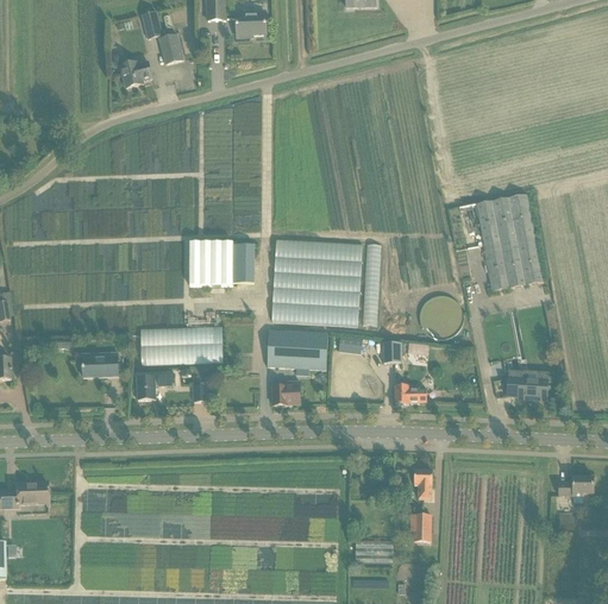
[(206,0),(207,18),(225,18),(224,0),(206,0)]
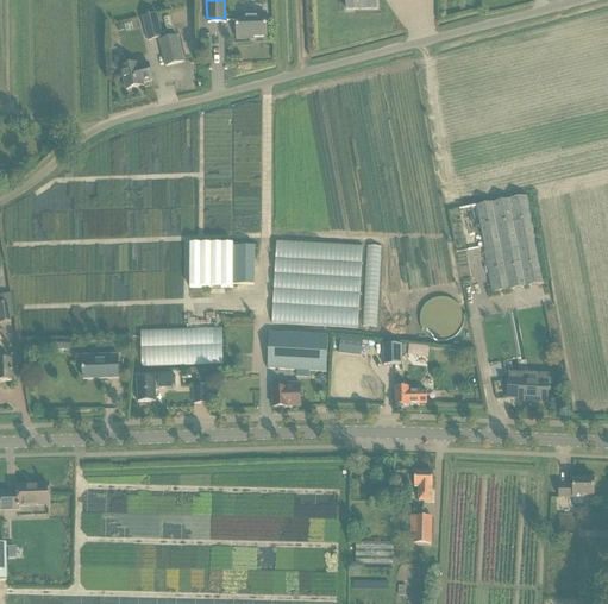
[(162,33),(155,10),(140,13),(146,37),(162,33)]
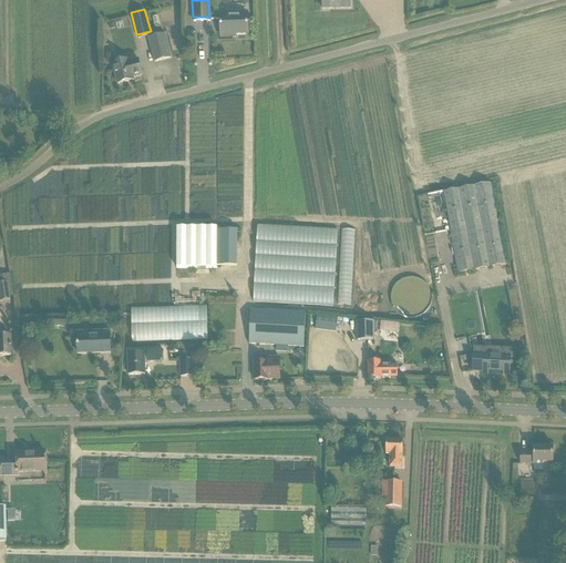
[(247,13),(219,13),(219,33),(235,32),(235,30),(247,30),(247,13)]
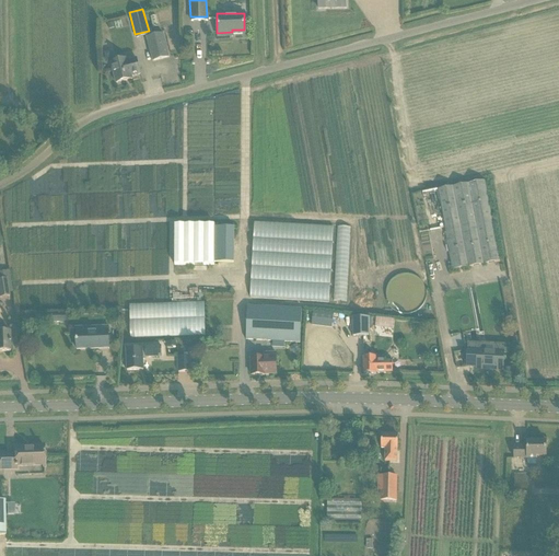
[(167,54),(165,43),(162,30),(146,34),(149,47),(152,57),(167,54)]
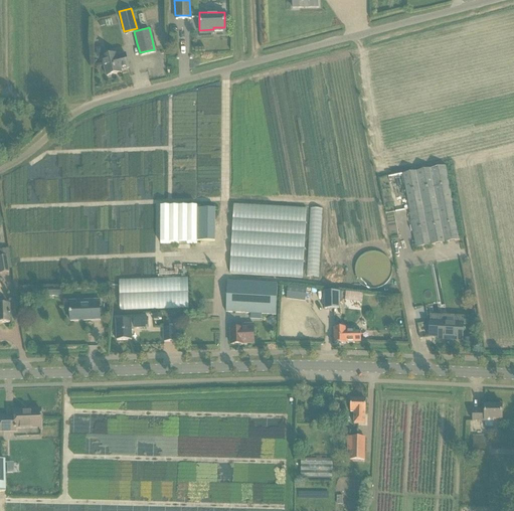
[(106,72),(116,70),(115,67),(128,64),(125,50),(117,52),(116,50),(101,54),(106,72)]
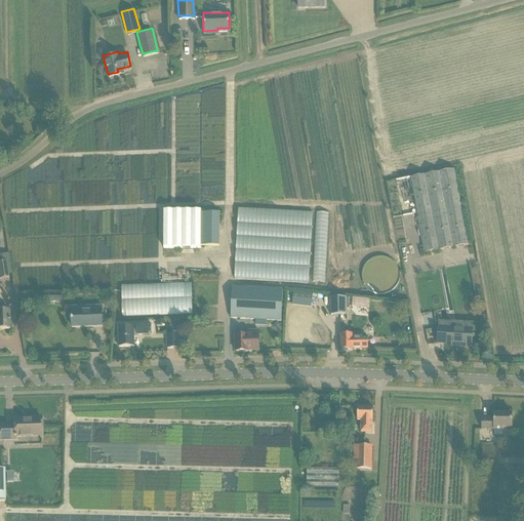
[(468,241),(453,165),(408,173),(422,249),(468,241)]
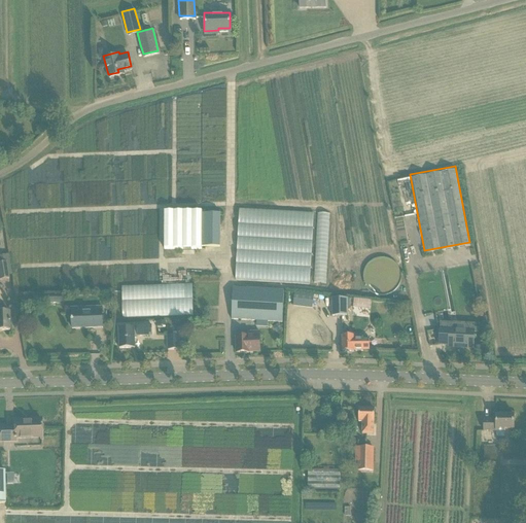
[(201,243),(219,243),(219,210),(202,210),(201,243)]
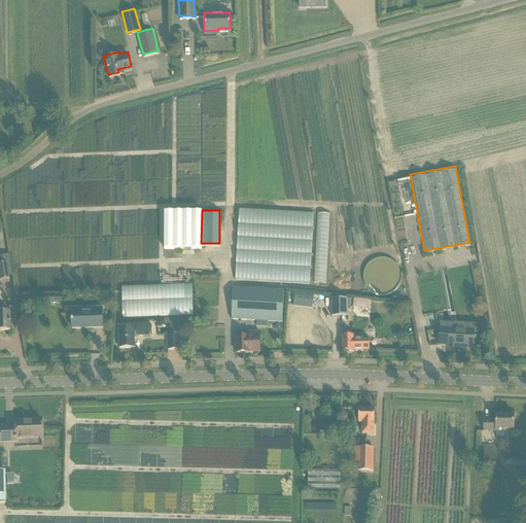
[(0,276),(8,275),(7,272),(11,271),(8,251),(0,252),(0,276)]
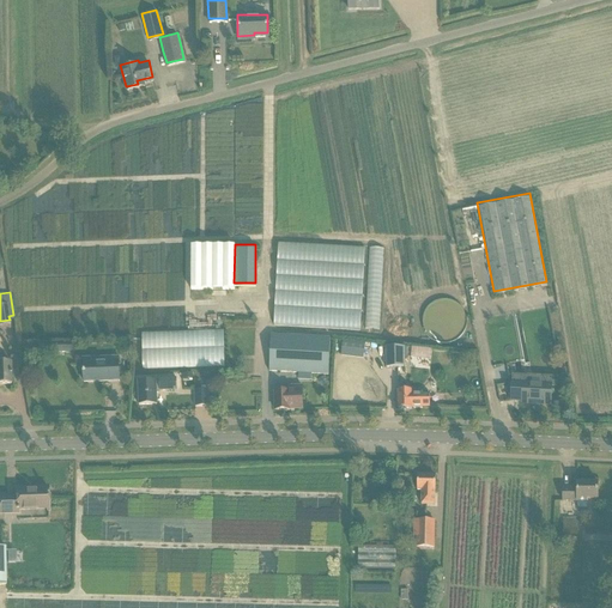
[(340,306),(278,304),(277,324),(355,328),(356,306),(349,306),(349,302),(341,302),(340,306)]
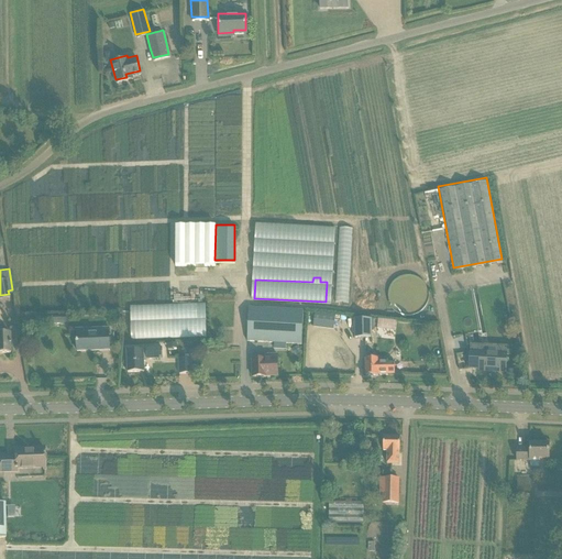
[(133,304),(134,338),(210,336),(209,302),(133,304)]
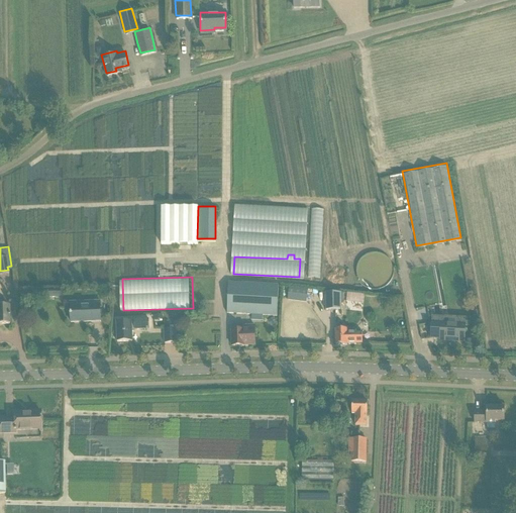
[(276,312),(278,282),(250,280),(227,278),(225,309),(276,312)]
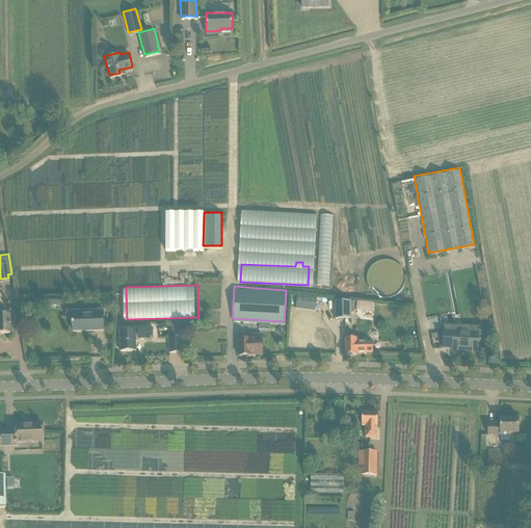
[(26,296),(18,298),(19,306),(28,304),(26,296)]
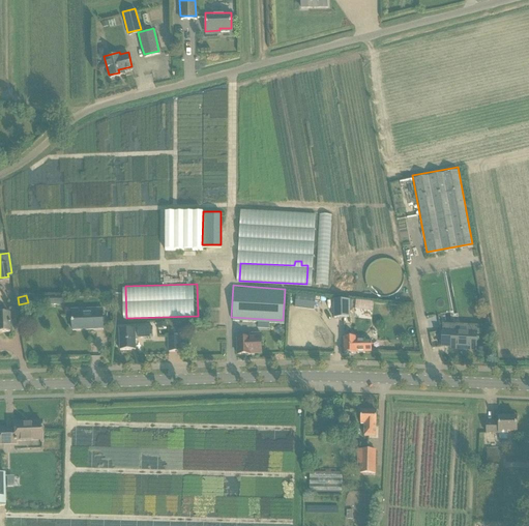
[(354,305),(355,297),(349,296),(332,297),(333,315),(349,314),(348,305),(354,305)]
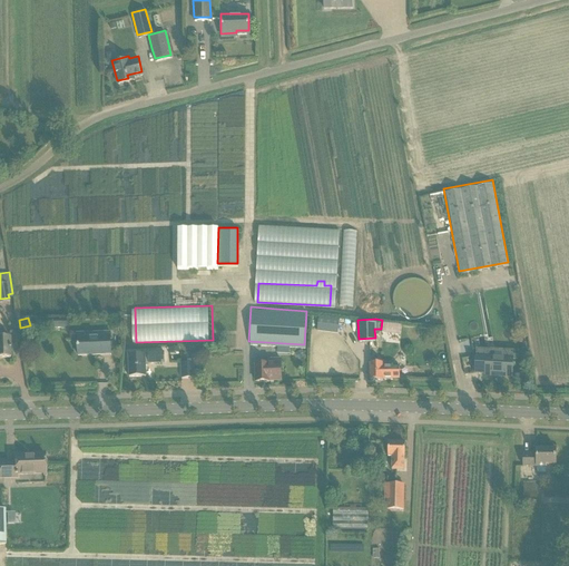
[(345,342),(346,323),(335,323),(335,342),(345,342)]
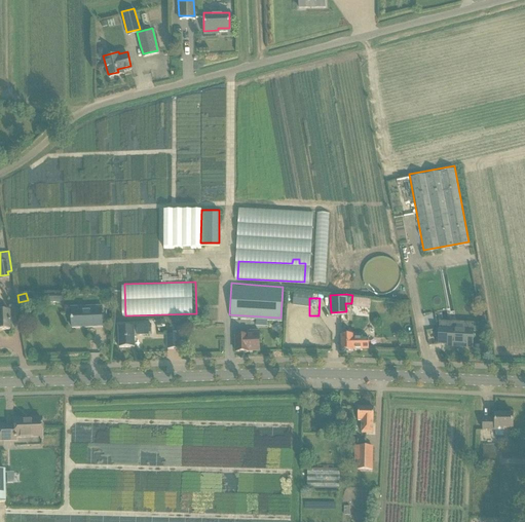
[(70,308),(71,314),(71,325),(102,324),(101,313),(101,303),(92,303),(92,307),(70,308)]
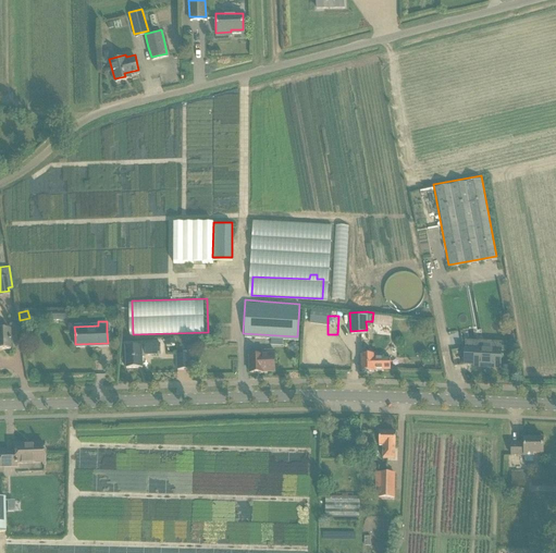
[(0,345),(9,346),(9,326),(0,326),(0,345)]
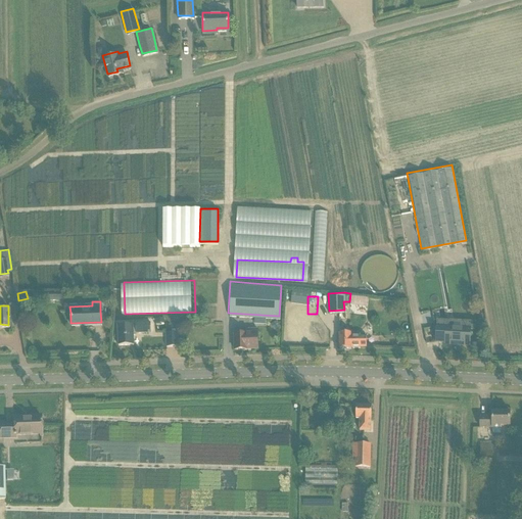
[(275,318),(271,321),(275,327),(279,324),(275,318)]
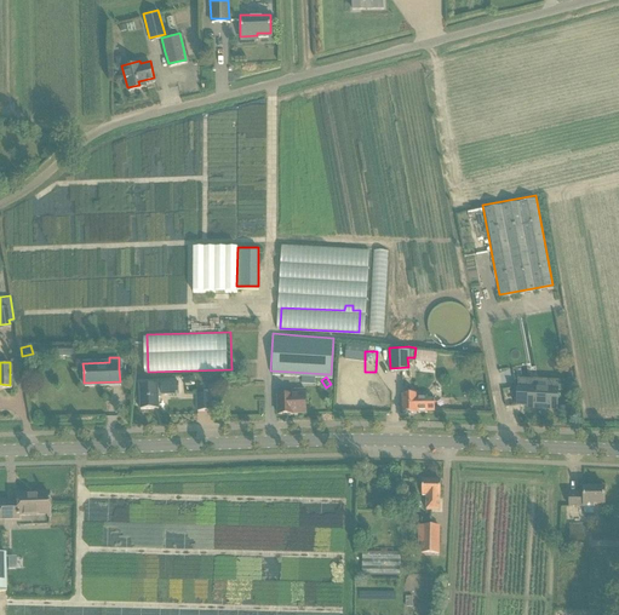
[(517,378),(516,391),(522,392),(521,401),(527,401),(527,403),(536,404),(537,402),(555,403),(556,391),(556,386),(531,384),(531,378),(517,378)]
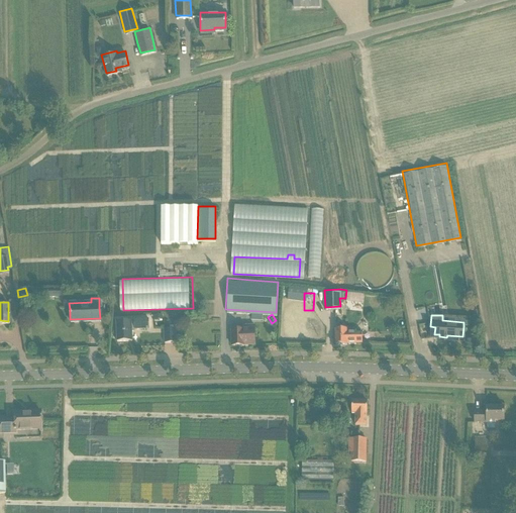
[(116,338),(131,338),(130,326),(148,326),(147,316),(130,316),(130,318),(115,318),(116,338)]
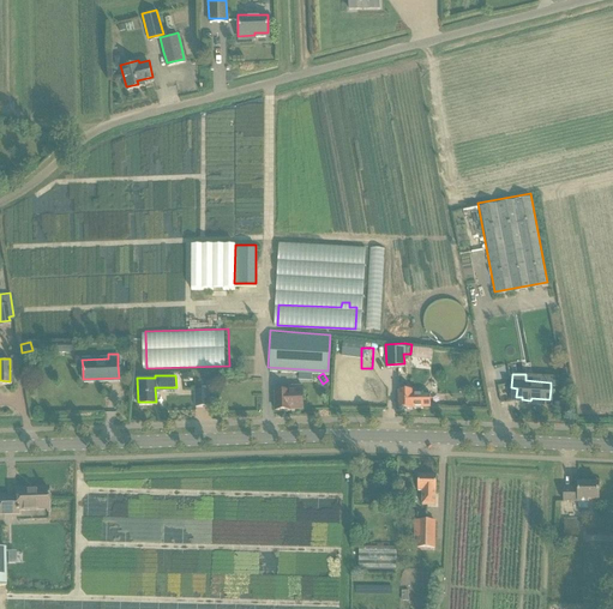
[(302,405),(301,393),(301,383),(292,383),(293,387),(274,389),(275,395),(275,406),(289,406),(289,405),(302,405)]
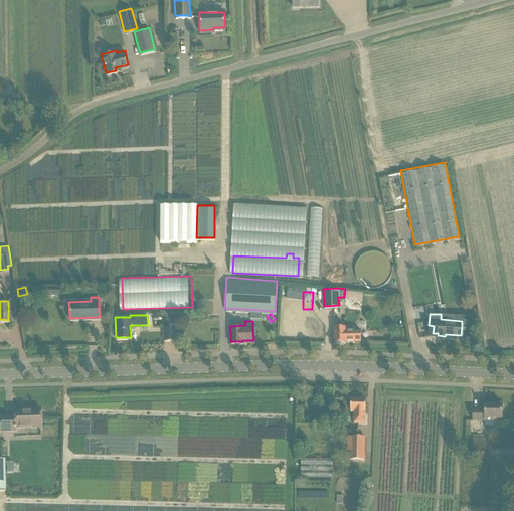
[(176,338),(175,324),(163,324),(163,338),(176,338)]
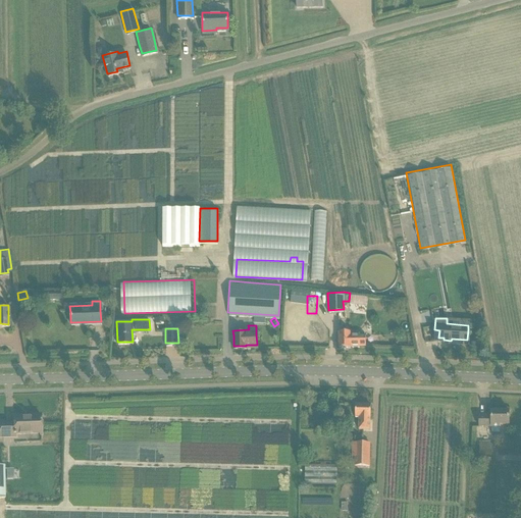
[(337,330),(337,334),(339,345),(350,345),(350,344),(365,344),(365,333),(350,333),(350,330),(337,330)]
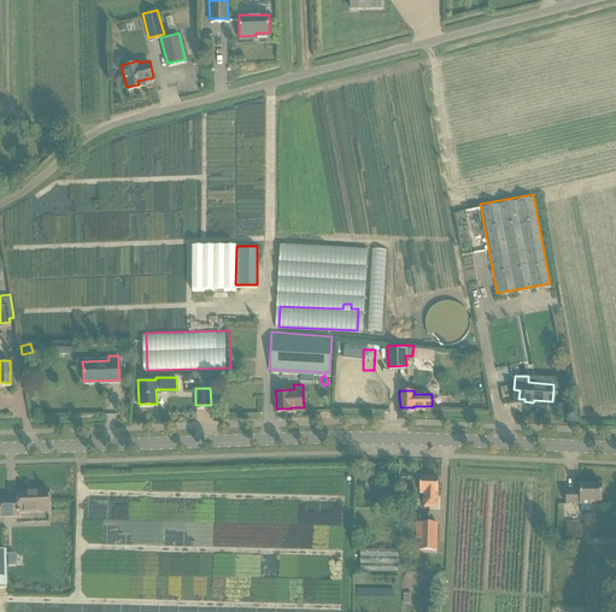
[(436,505),(436,502),(436,487),(438,475),(420,475),(420,487),(420,490),(423,490),(422,505),(436,505)]
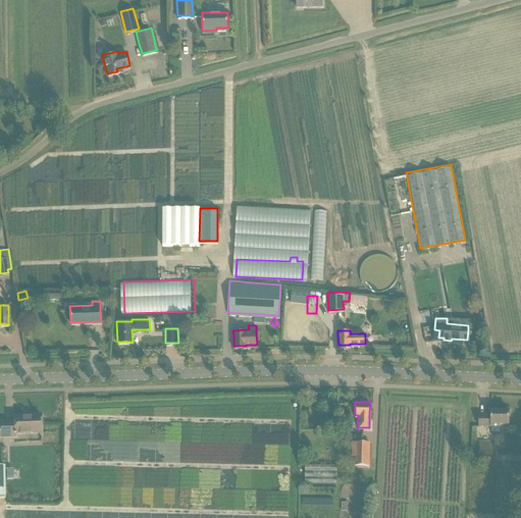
[(490,412),(478,412),(478,422),(478,424),(490,424),(490,430),(499,430),(499,424),(499,422),(508,422),(508,418),(508,408),(490,408),(490,412)]
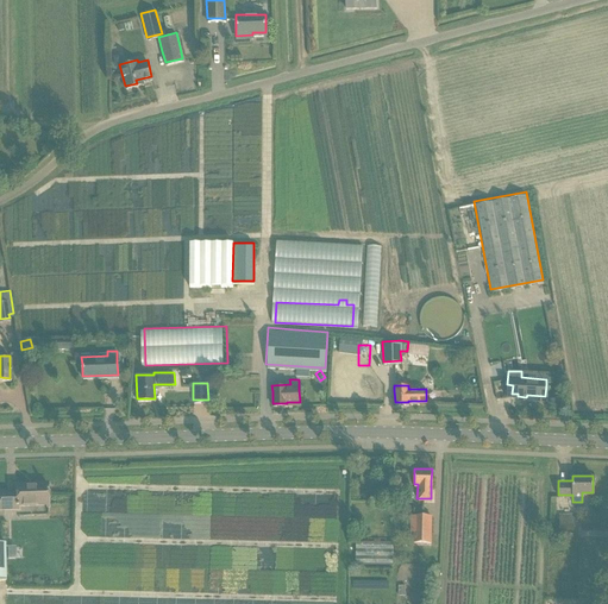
[(46,502),(46,494),(46,488),(46,485),(46,480),(32,480),(33,483),(16,484),(16,488),(0,488),(0,507),(18,507),(18,503),(46,502)]
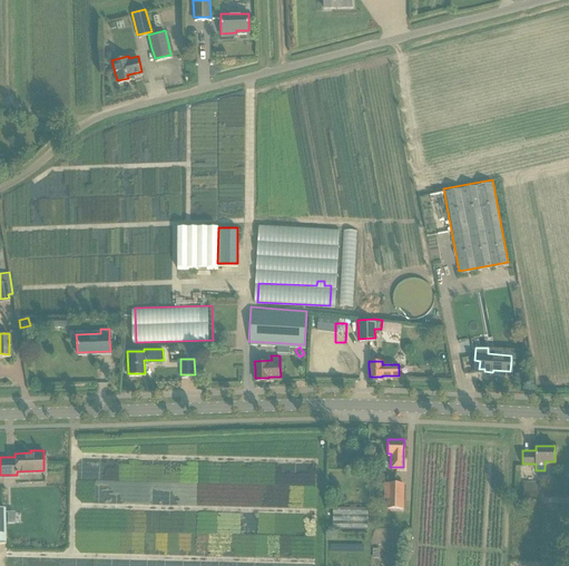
[(514,504),(536,504),(536,478),(522,478),(522,496),(514,496),(514,504)]
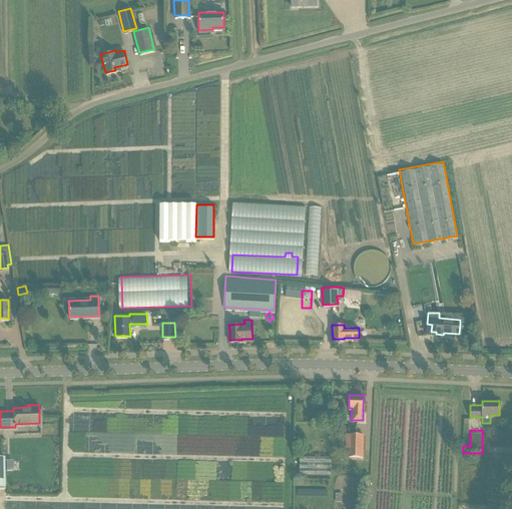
[(345,439),(345,445),(348,445),(347,455),(363,455),(363,433),(348,432),(348,439),(345,439)]
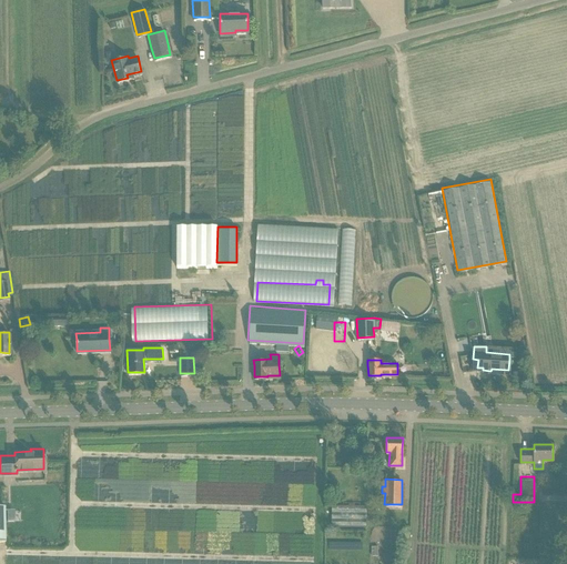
[(554,533),(562,534),(563,526),(566,526),(566,503),(562,503),(559,517),(556,516),(554,533)]
